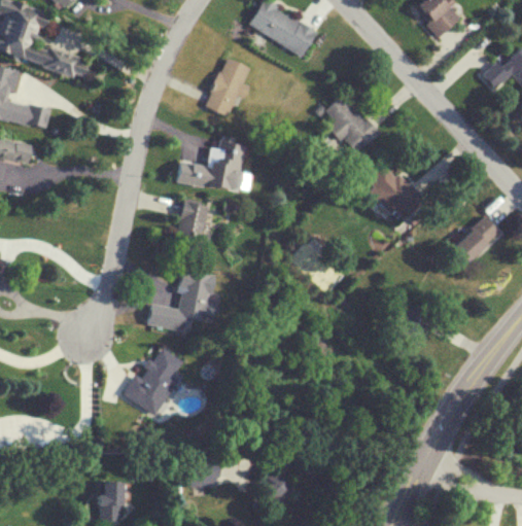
[(0,0),(0,53),(83,79),(89,60),(36,43),(46,11),(9,0),(0,0)]
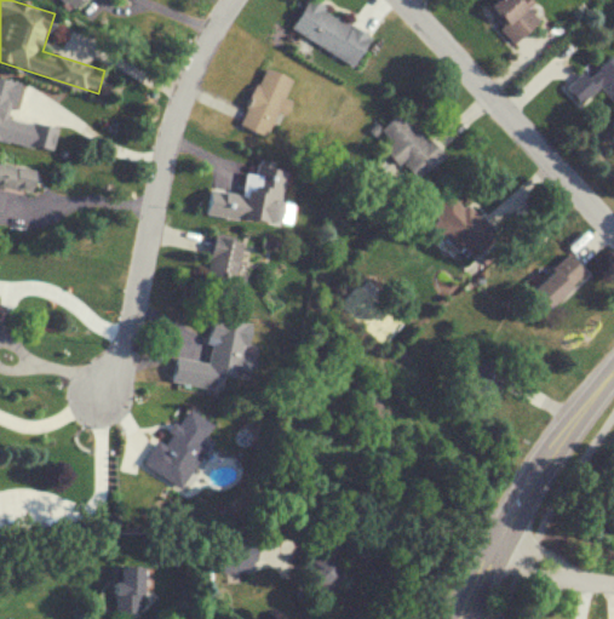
[(357,66),(374,35),(313,0),(308,0),(292,29),(357,66)]
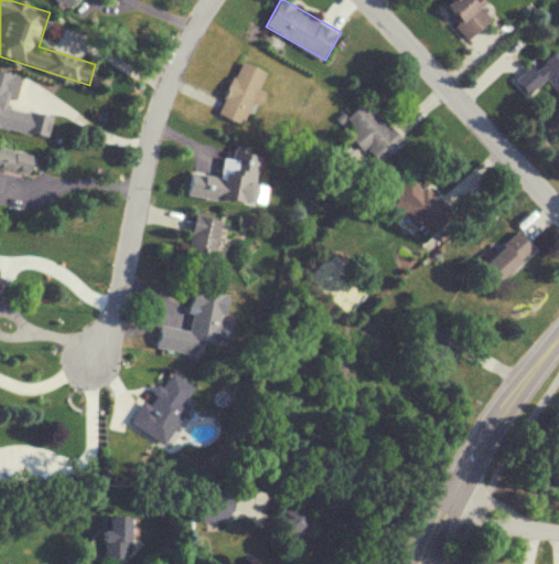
[(485,0),(473,0),(450,0),(442,8),(470,39),(492,18),(483,8),(488,3),(485,0)]
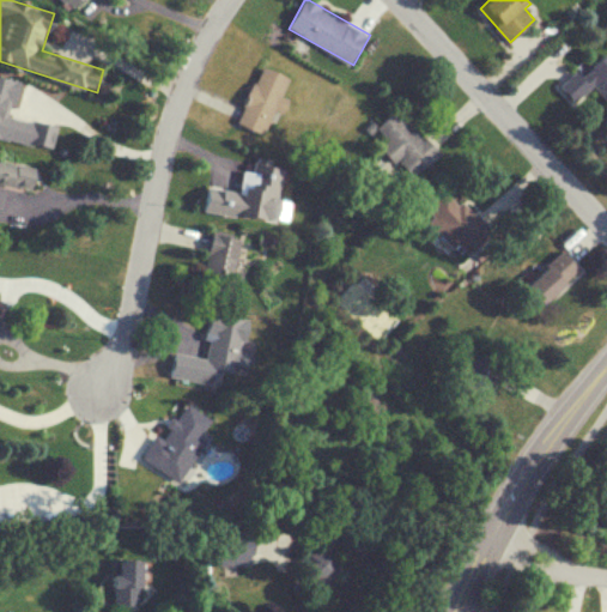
[(606,50),(562,88),(575,104),(598,86),(606,97),(606,50)]
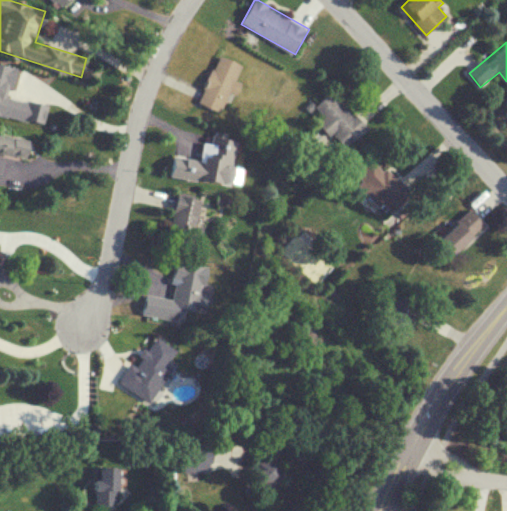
[(237,81),(244,66),(221,55),(198,103),(222,114),(232,93),(238,96),(243,84),(237,81)]
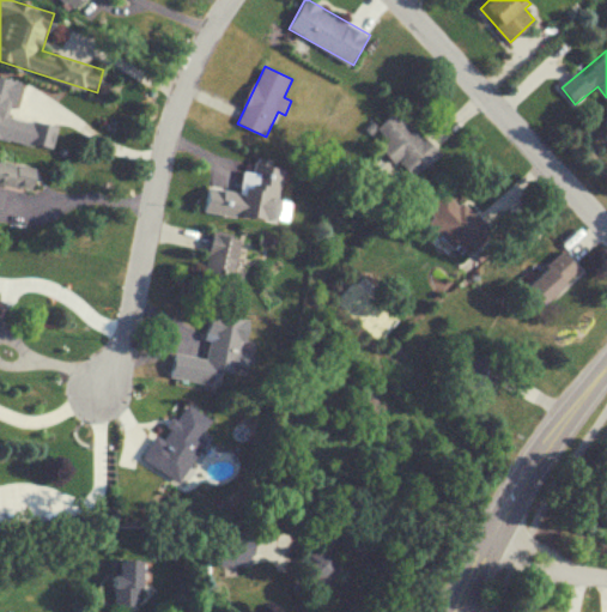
[(19,82),(0,77),(0,138),(55,150),(60,128),(11,117),(19,82)]
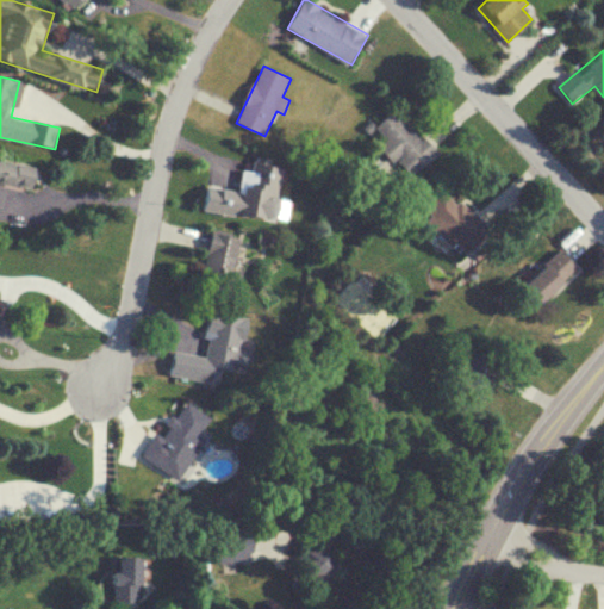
[(381,147),(410,179),(437,155),(397,109),(375,128),(388,142),(381,147)]
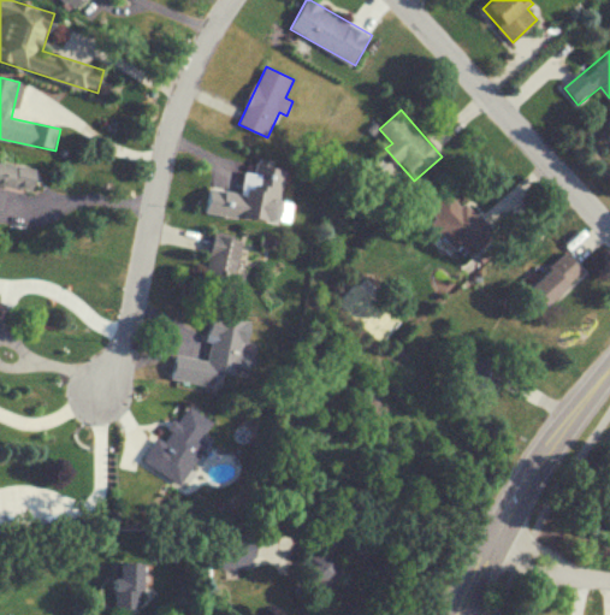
[(0,185),(35,190),(37,167),(0,161),(0,185)]
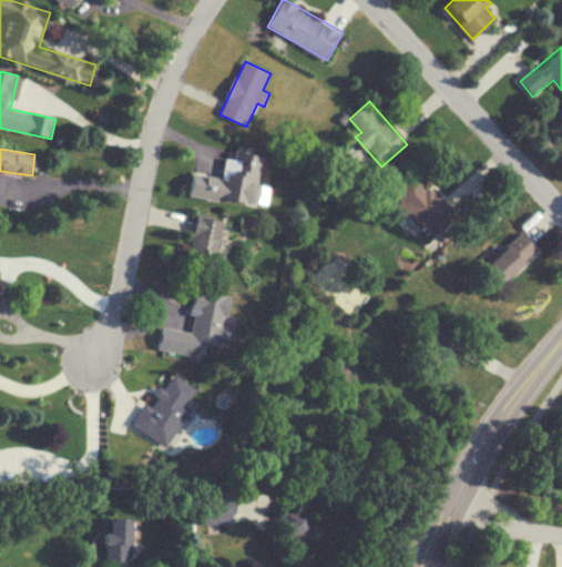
[(431,232),(450,209),(412,178),(392,202),(431,232)]
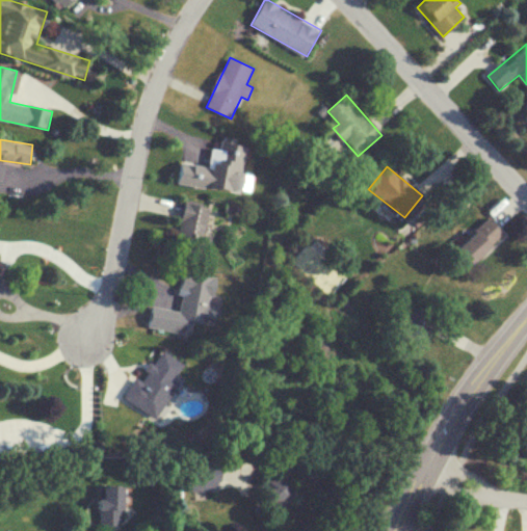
[(184,204),(175,255),(208,261),(212,237),(206,236),(210,208),(184,204)]
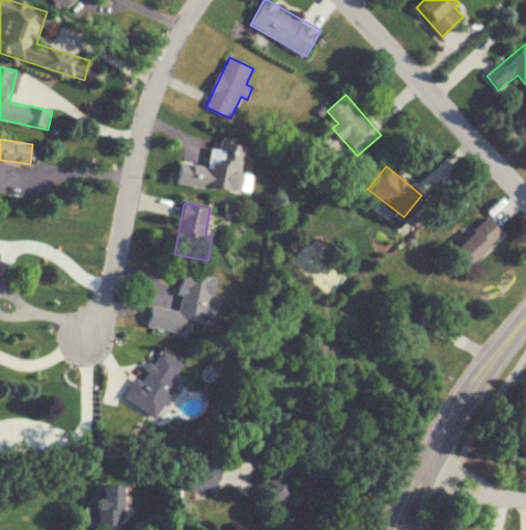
[(503,232),(488,218),(455,250),(471,266),(503,232)]
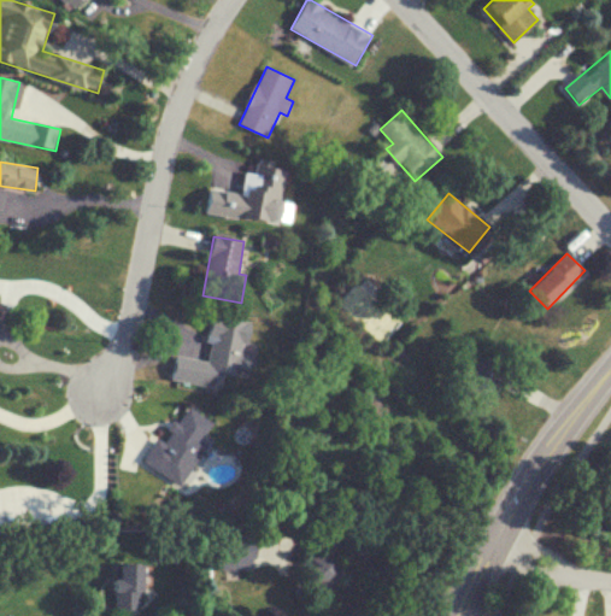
[(176,357),(172,381),(247,393),(253,358),(246,357),(251,323),(215,317),(207,362),(176,357)]
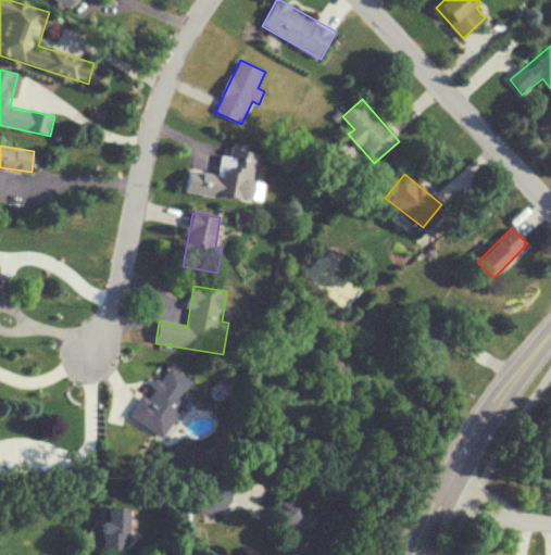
[(189,400),(185,396),(195,382),(171,366),(149,398),(145,395),(129,416),(163,439),(189,400)]
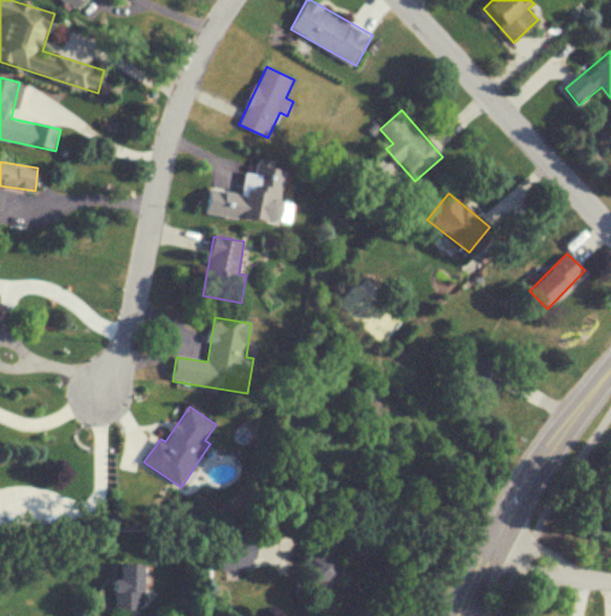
[(256,569),(256,546),(221,546),(221,569),(256,569)]
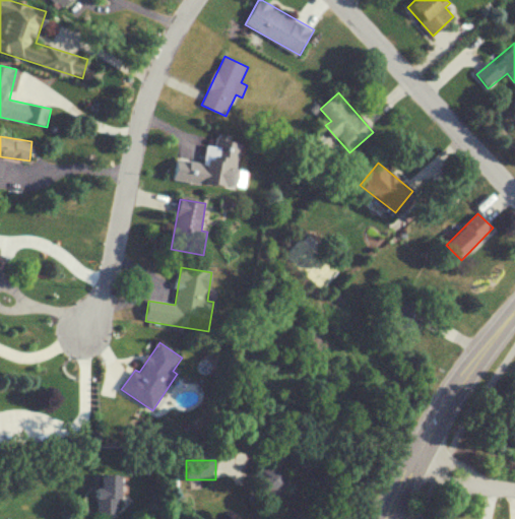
[(283,469),(260,469),(260,492),(283,492),(283,469)]
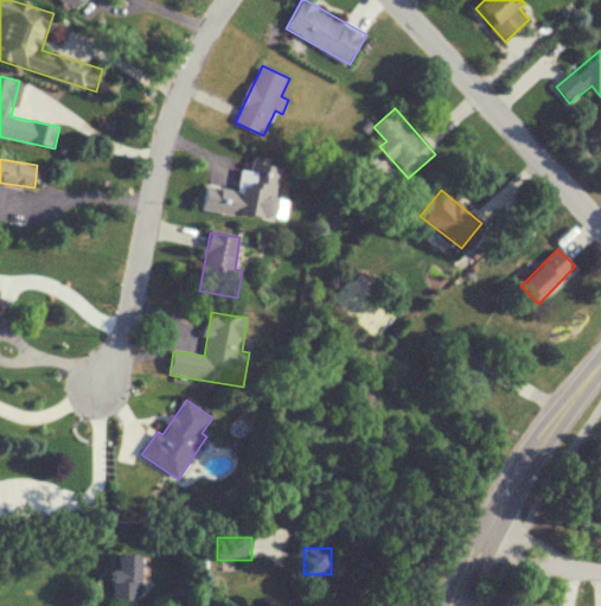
[(140,600),(140,555),(114,555),(114,600),(140,600)]
